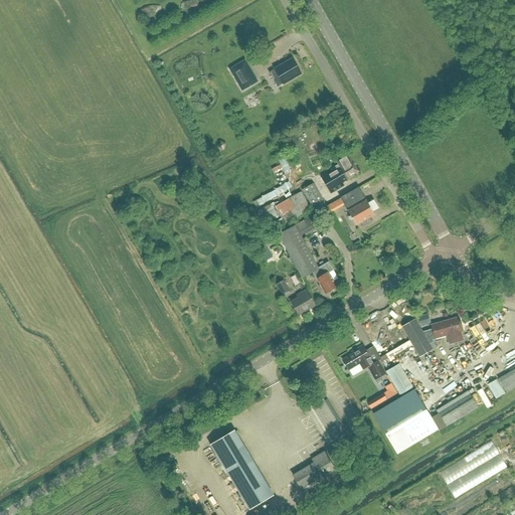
[(283,84),(301,74),(292,58),(274,69),(275,69),(269,72),(278,88),(283,84)]
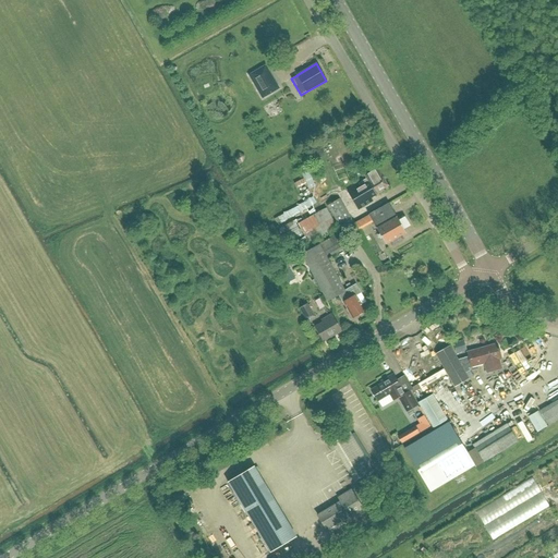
[(249,75),(263,99),(278,89),(264,67),(249,75)]
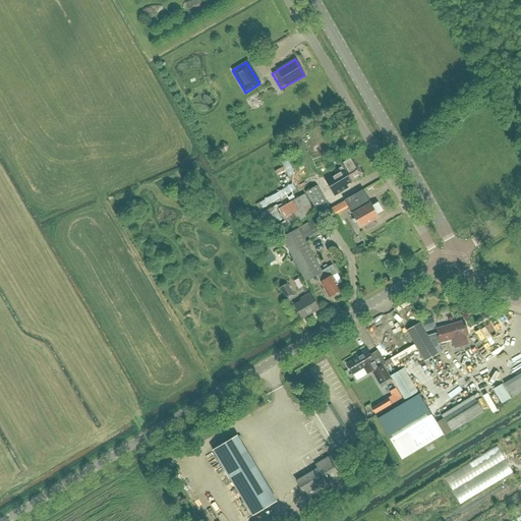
[(261,97),(251,100),(255,108),(264,105),(261,97)]
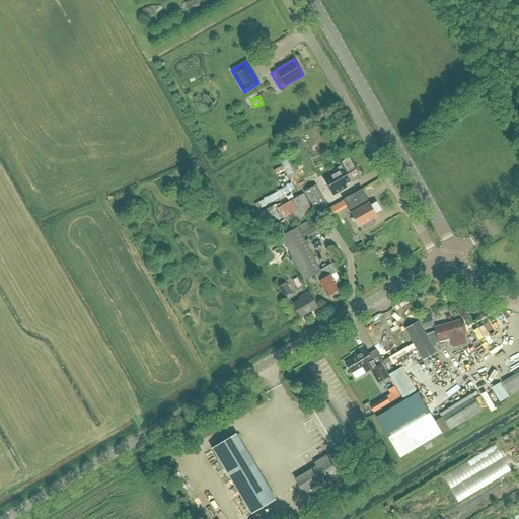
[(344,184),(361,174),(351,157),(340,163),(341,166),(322,177),(334,195),(346,188),(344,184)]
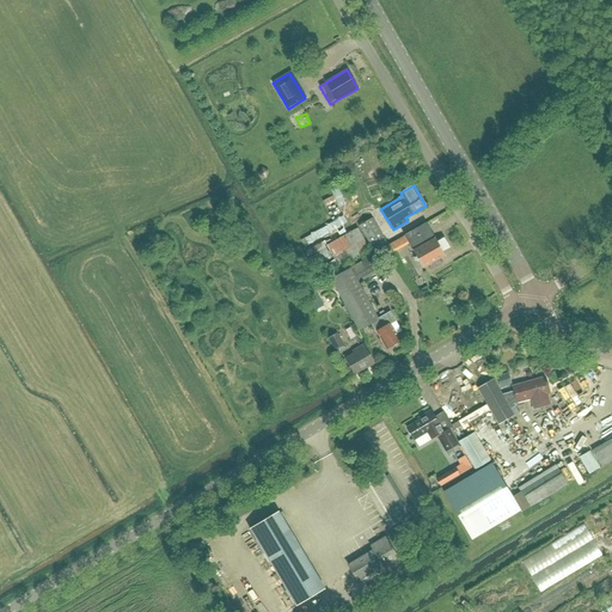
[(340,203),(329,208),(336,220),(346,215),(340,203)]
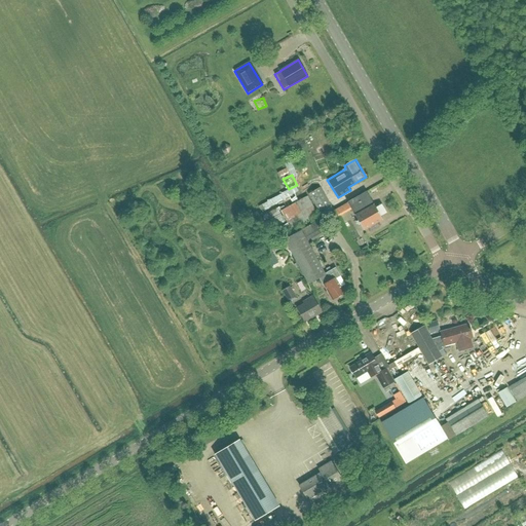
[(296,186),(262,203),(266,212),(300,193),(296,186)]
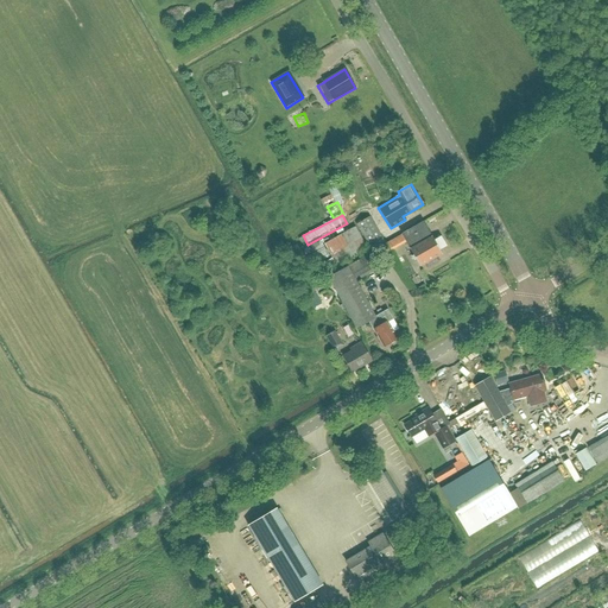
[(373,252),(385,245),(369,217),(358,225),(373,252)]
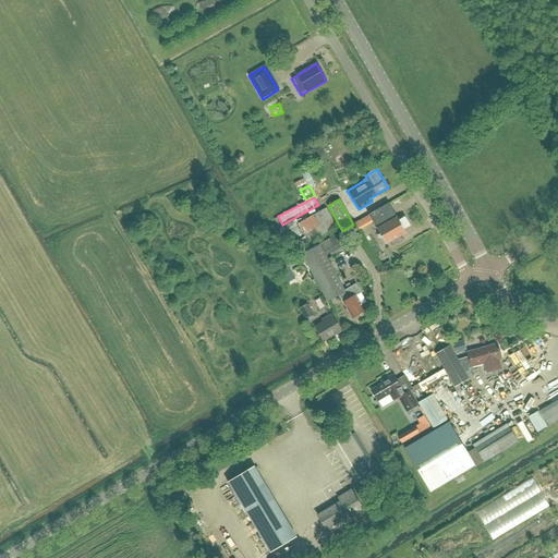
[(398,210),(408,207),(405,199),(396,202),(398,210)]
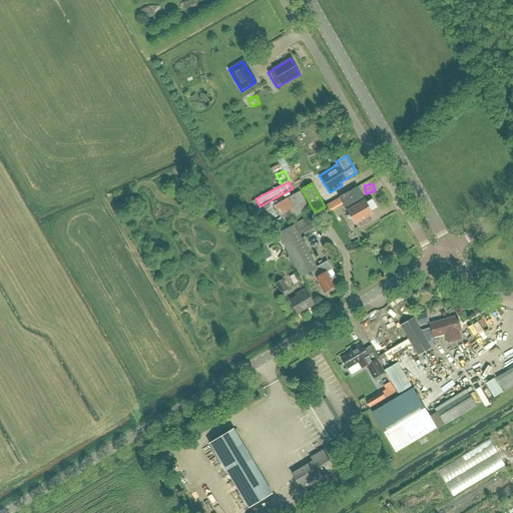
[(342,203),(361,193),(357,187),(339,197),(342,203)]
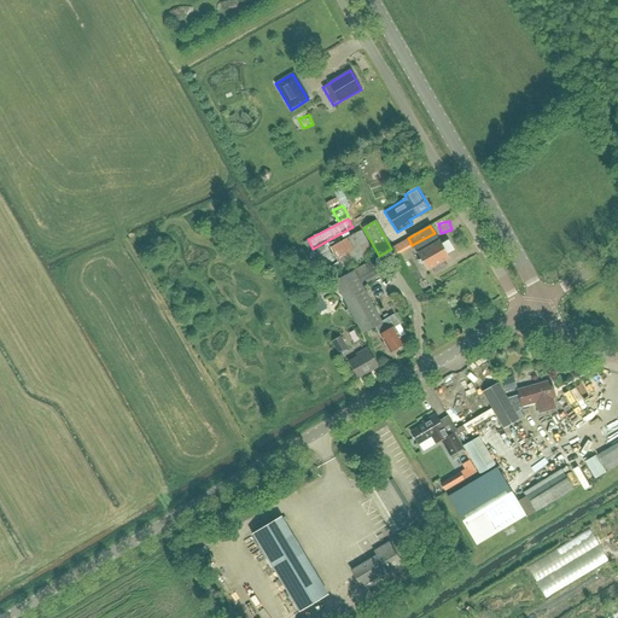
[(343,270),(373,254),(361,231),(328,249),(343,270)]
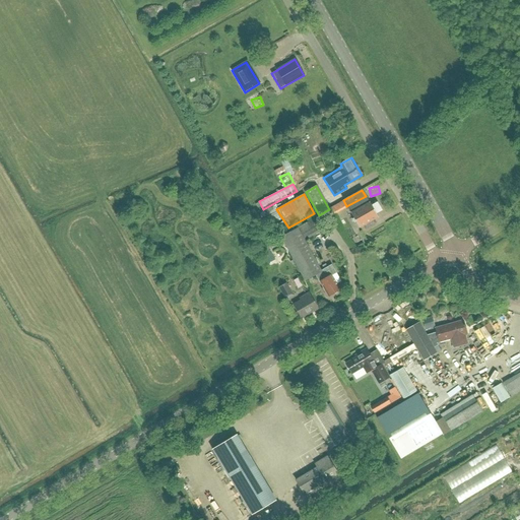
[(366,196),(346,206),(350,212),(350,213),(360,229),(378,217),(370,202),(369,202),(366,196)]
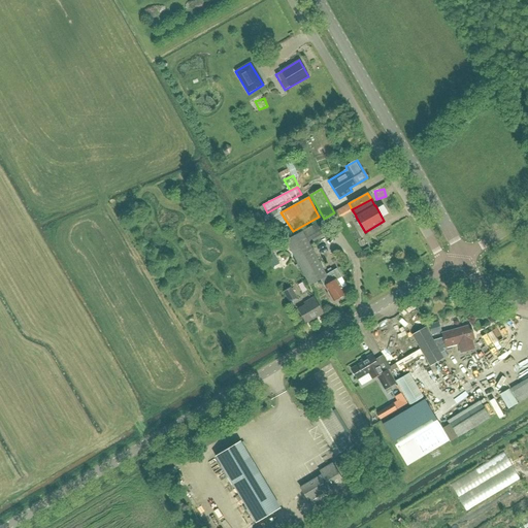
[(343,295),(345,294),(336,279),(340,277),(336,269),(325,275),(308,244),(325,235),(319,223),(285,240),(310,285),(321,279),(328,293),(327,294),(329,298),(330,297),(333,301),(338,298),(340,298),(342,297),(343,295)]
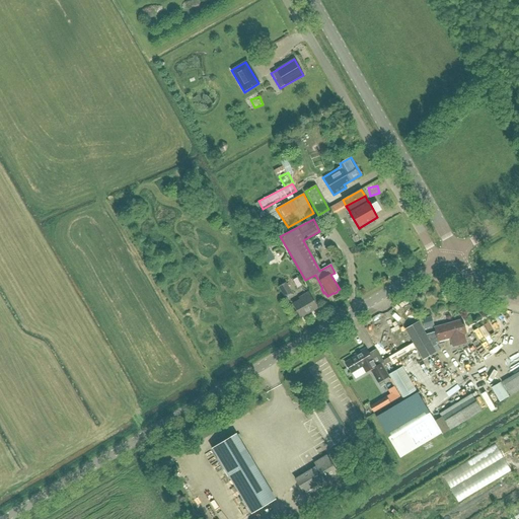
[(362,234),(355,237),(358,244),(365,241),(362,234)]
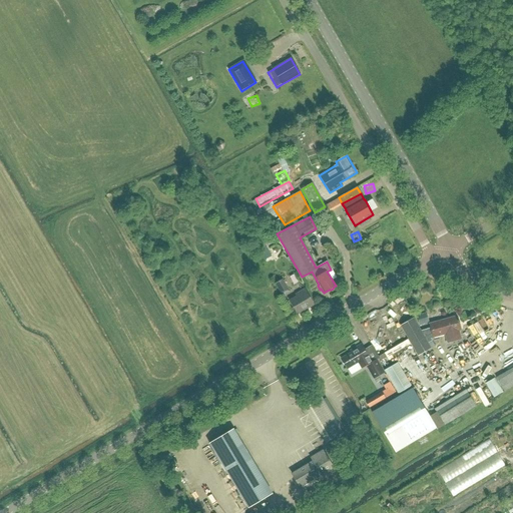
[(258,248),(265,261),(272,257),(265,244),(258,248)]
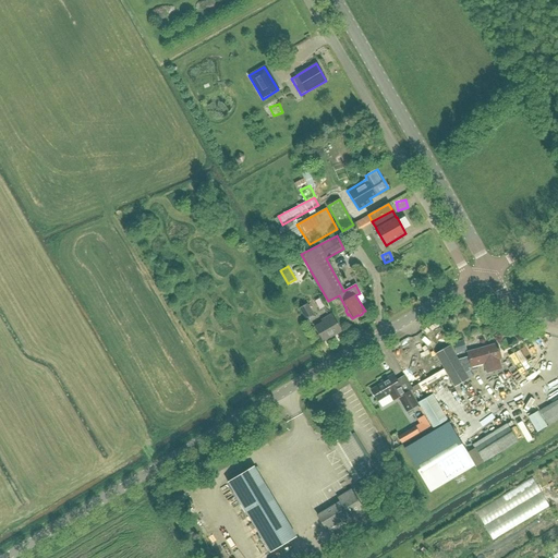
[(305,319),(314,315),(307,303),(299,308),(305,319)]
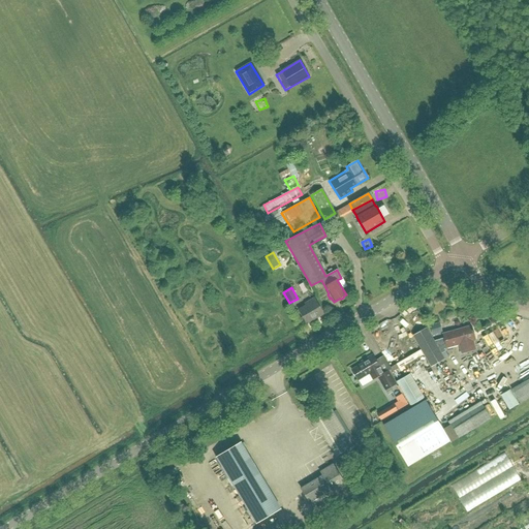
[(306,323),(323,314),(314,298),(305,304),(306,306),(299,310),(306,323)]
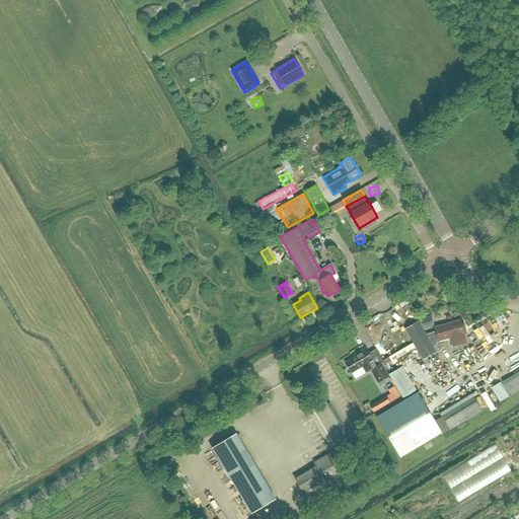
[(437,338),(438,342),(450,339),(452,347),(466,343),(463,335),(466,334),(462,320),(435,327),(436,331),(426,335),(418,322),(405,329),(423,360),(436,353),(433,347),(437,345),(434,340),(437,338)]
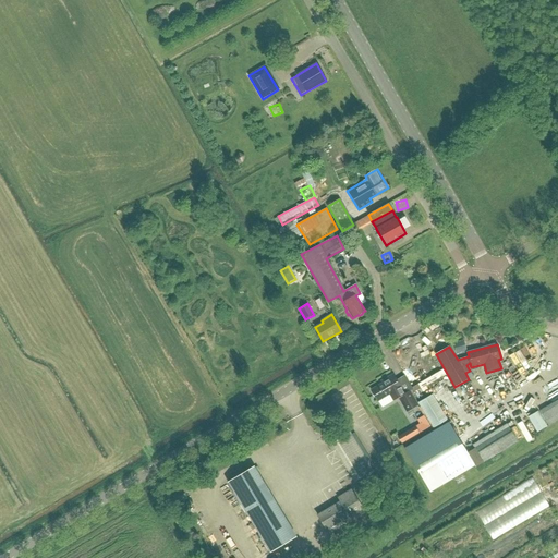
[(407,412),(417,404),(410,391),(404,393),(392,374),(381,380),(383,383),(371,390),(377,401),(389,395),(393,401),(398,398),(407,412)]
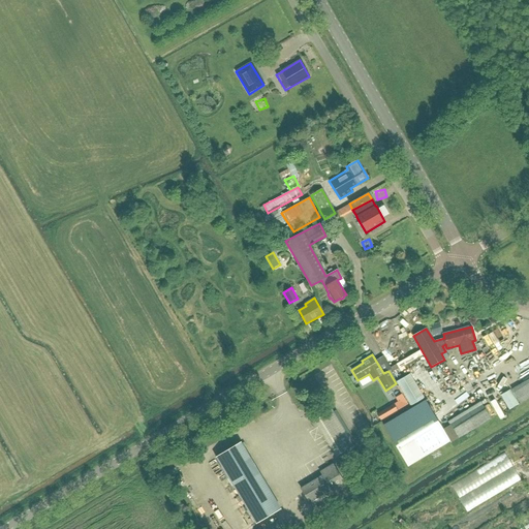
[(398,375),(414,366),(409,358),(393,366),(398,375)]
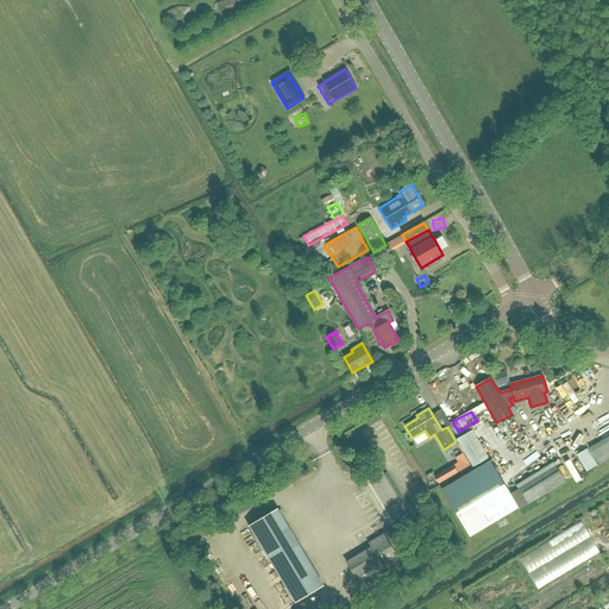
[(527,431),(521,422),(514,426),(520,435),(527,431)]
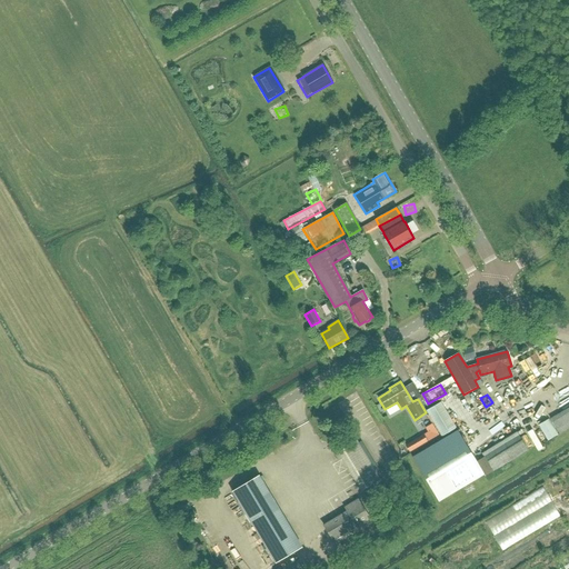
[(457,429),(441,403),(427,412),(442,438),(457,429)]
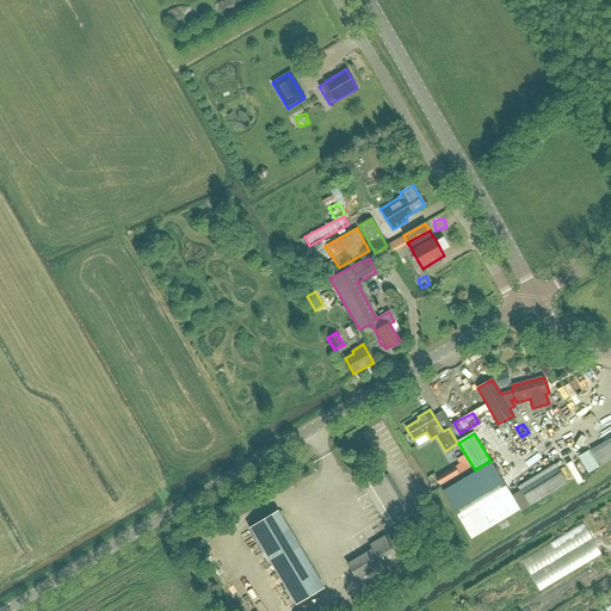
[(600,467),(610,460),(610,437),(590,449),(600,467)]
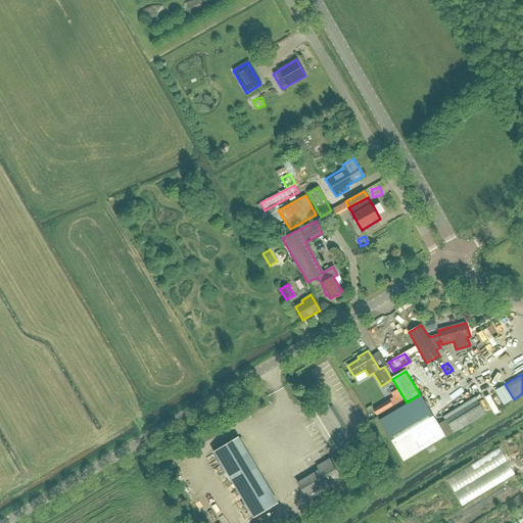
[(503,405),(512,399),(504,385),(494,390),(503,405)]
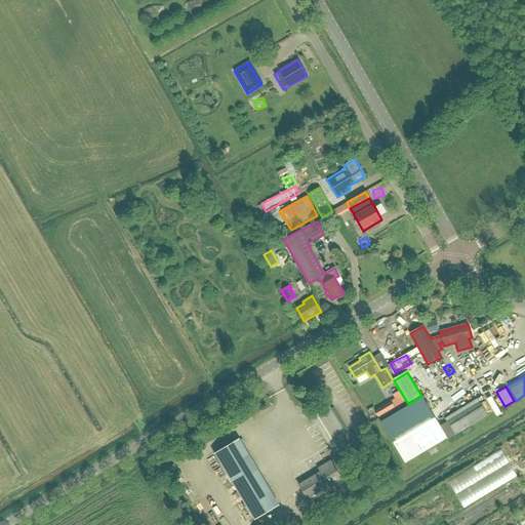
[(404,462),(446,438),(421,398),(380,422),(404,462)]
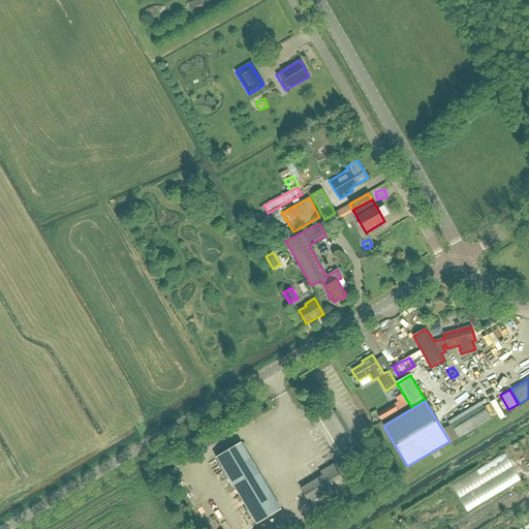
[(458,438),(491,418),(481,402),(448,421),(458,438)]
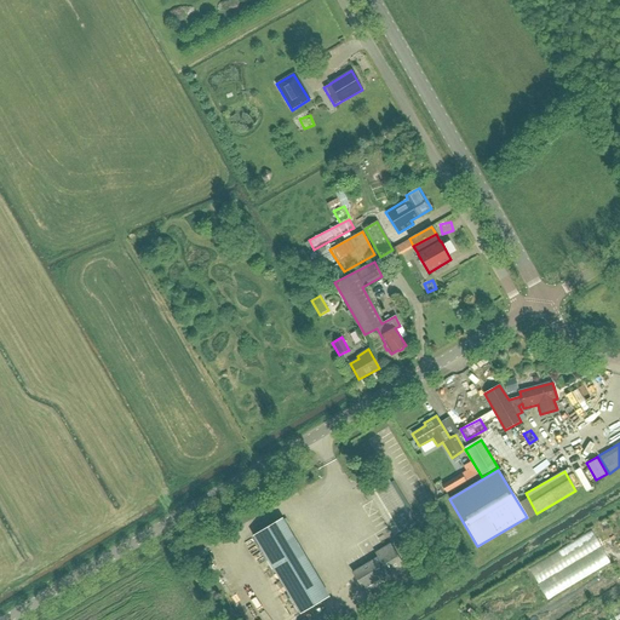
[(446,493),(466,481),(461,474),(441,484),(446,493)]
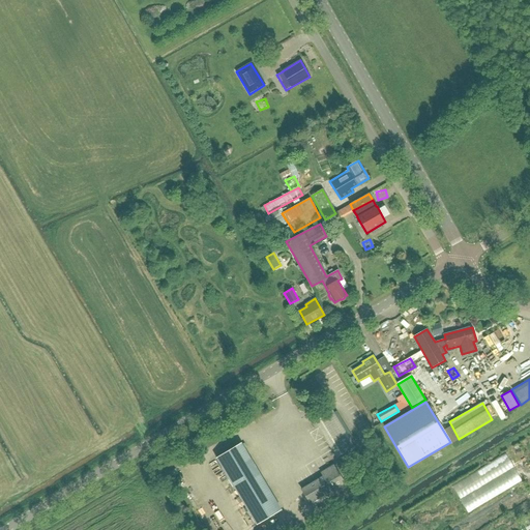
[(233,487),(259,472),(241,443),(216,459),(233,487)]
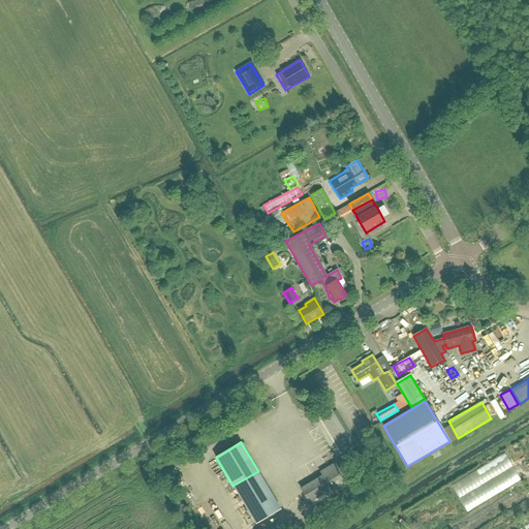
[(321,505),(319,501),(345,486),(333,464),(321,471),(323,475),(301,489),(311,506),(313,505),(316,508),(321,505)]
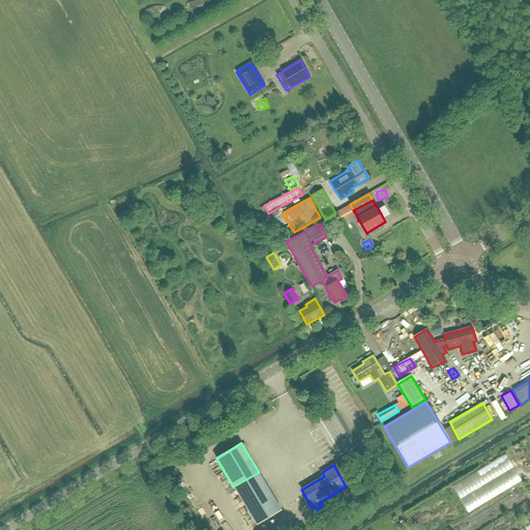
[(259,472),(233,487),(256,526),(282,510),(259,472)]
